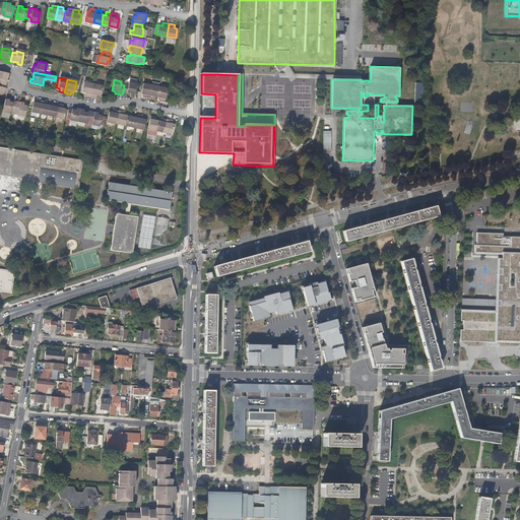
[(88,99),(90,84),(81,82),(79,92),(83,93),(82,96),(88,99)]
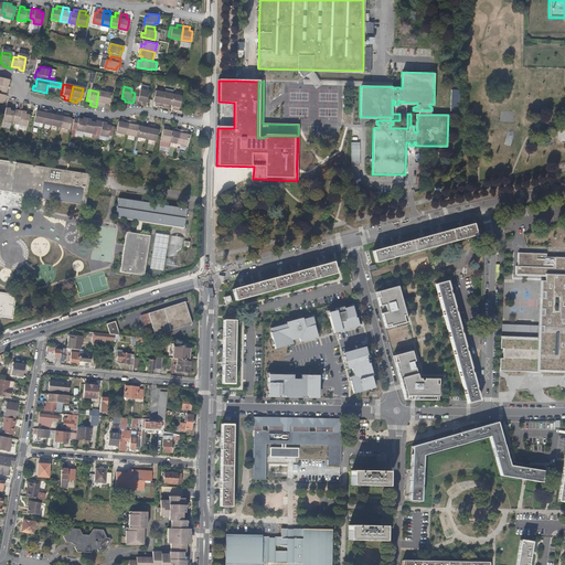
[(140,104),(145,105),(148,92),(139,91),(139,92),(135,92),(135,93),(134,100),(140,102),(140,104)]
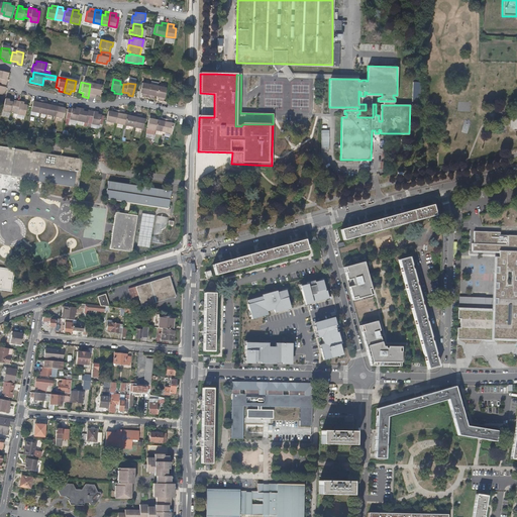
[(99,86),(90,84),(88,98),(93,99),(94,95),(97,96),(99,86)]
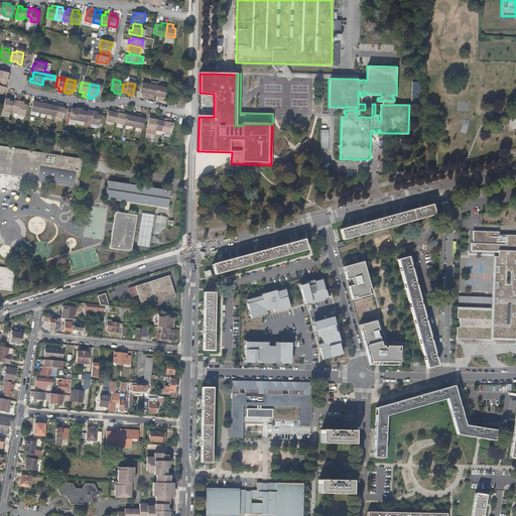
[(147,99),(149,86),(141,84),(139,94),(142,95),(141,98),(147,99)]
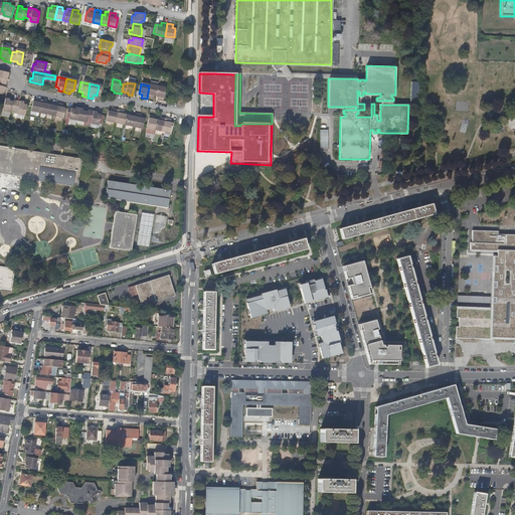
[(155,97),(157,88),(149,86),(147,99),(152,100),(153,97),(155,97)]
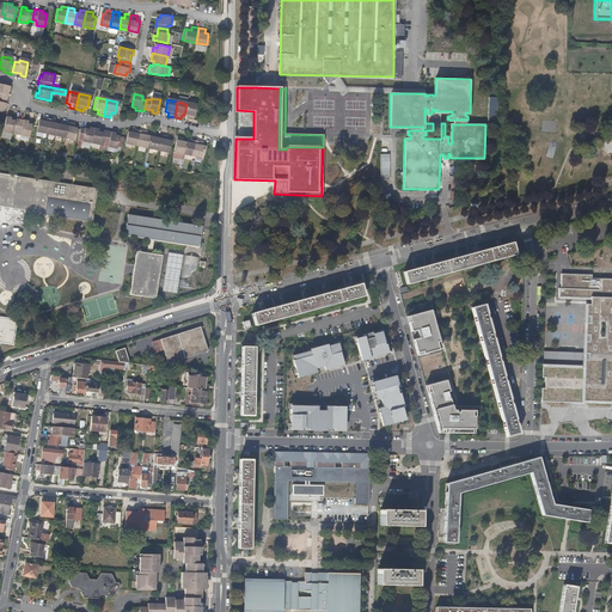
[(185,120),(194,122),(197,106),(187,104),(184,115),(187,116),(185,120)]
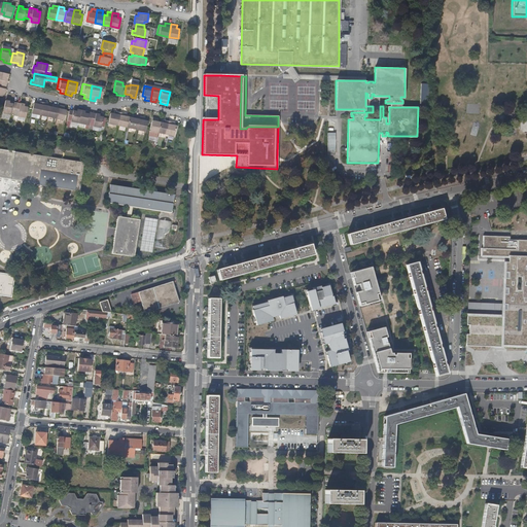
[(9,105),(9,103),(4,102),(2,114),(9,116),(9,114),(13,115),(13,114),(15,107),(9,105)]
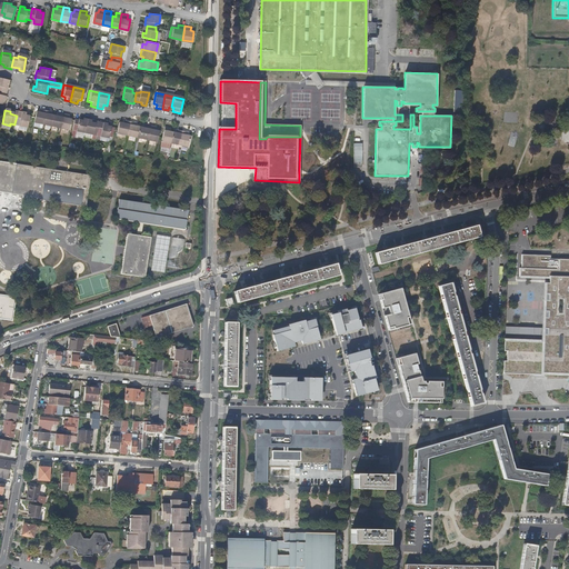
[(43,127),(46,112),(40,111),(39,115),(36,113),(33,125),(43,127)]
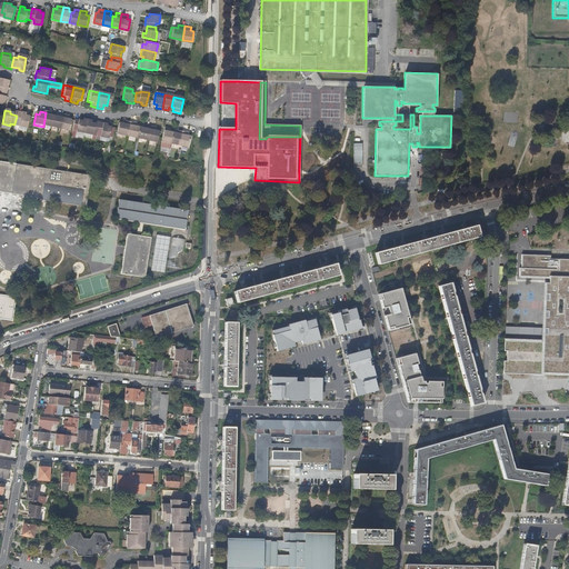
[(51,129),(53,117),(51,117),(52,113),(46,112),(43,127),(51,129)]
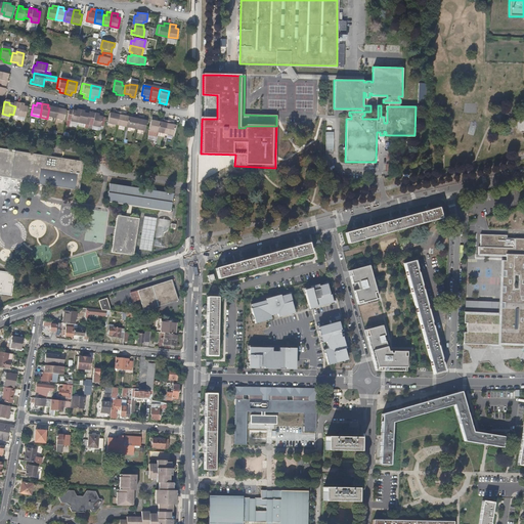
[(15,104),(15,106),(13,114),(17,114),(17,118),(25,119),(27,108),(23,107),(23,105),(15,104)]
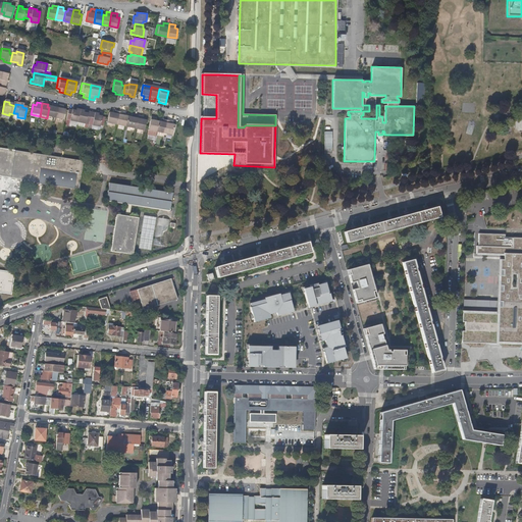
[(55,119),(57,106),(52,105),(51,108),(49,107),(47,118),(55,119)]
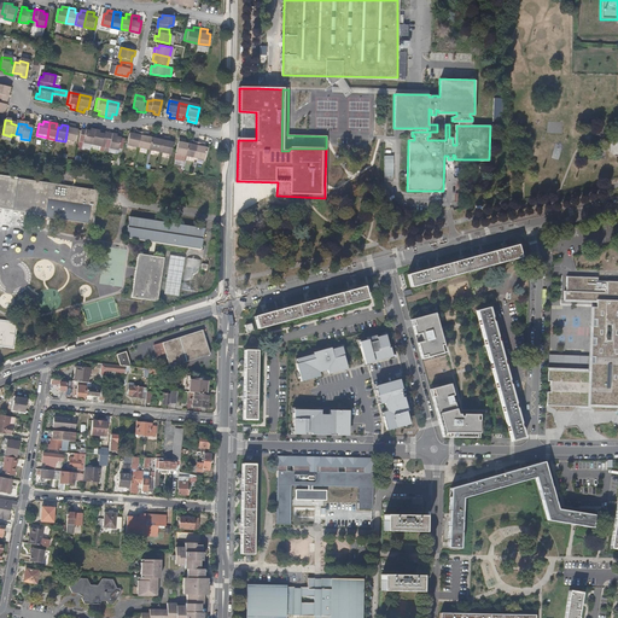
[(74,127),(68,126),(65,141),(74,144),(76,132),(74,130),(74,127)]
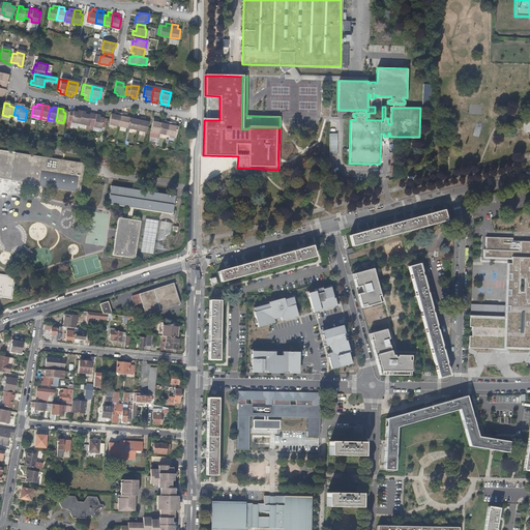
[(70,124),(78,125),(81,113),(77,112),(77,114),(72,114),(69,113),(66,127),(69,127),(70,124)]
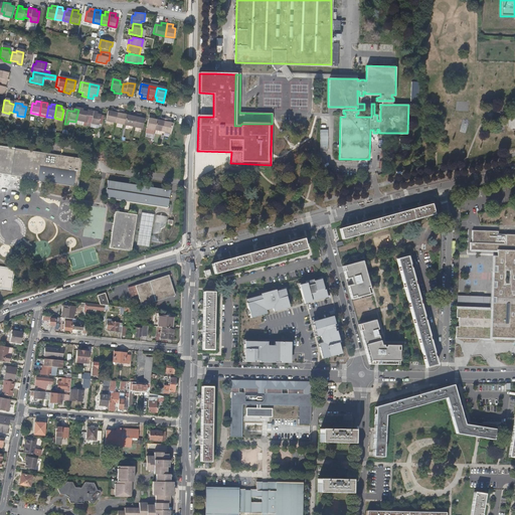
[(87,123),(88,122),(89,114),(81,113),(82,111),(78,110),(75,122),(82,124),(83,122),(87,123)]
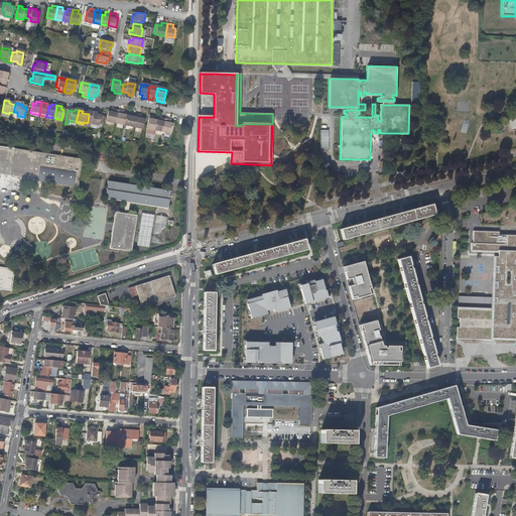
[(115,125),(117,112),(112,111),(111,114),(107,113),(105,123),(115,125)]
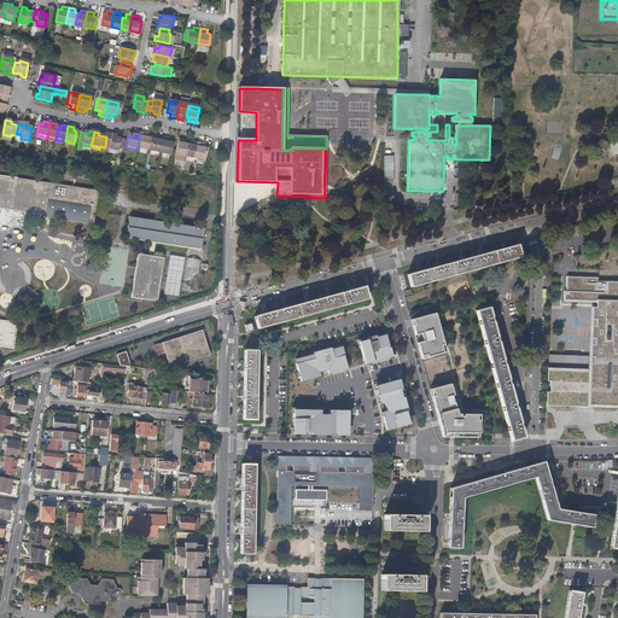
[(117,152),(120,139),(116,139),(116,136),(108,134),(106,136),(105,146),(109,146),(108,150),(117,151),(117,152)]
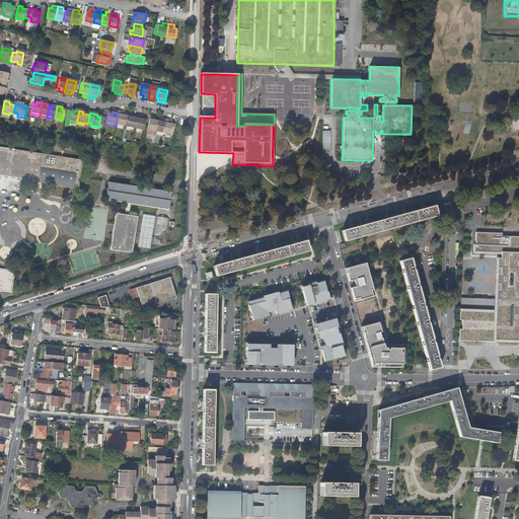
[(125,128),(127,118),(124,117),(124,114),(118,113),(116,126),(125,128)]
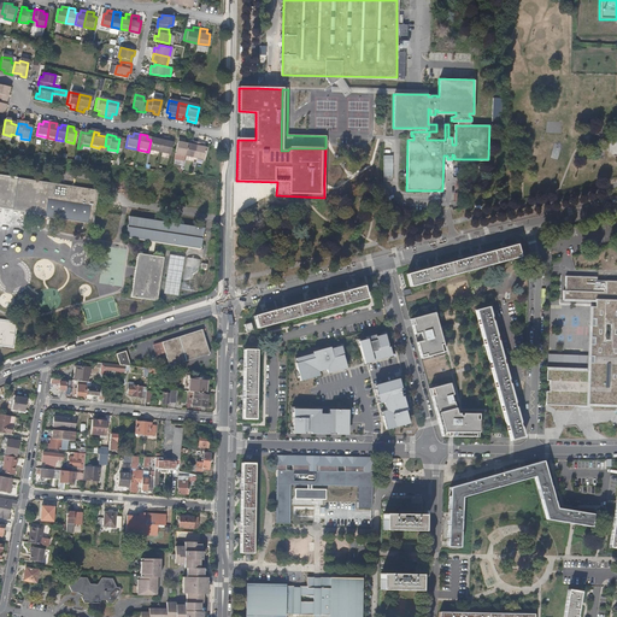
[(115,164),(118,164),(124,137),(119,136),(119,139),(117,152),(117,151),(115,164)]
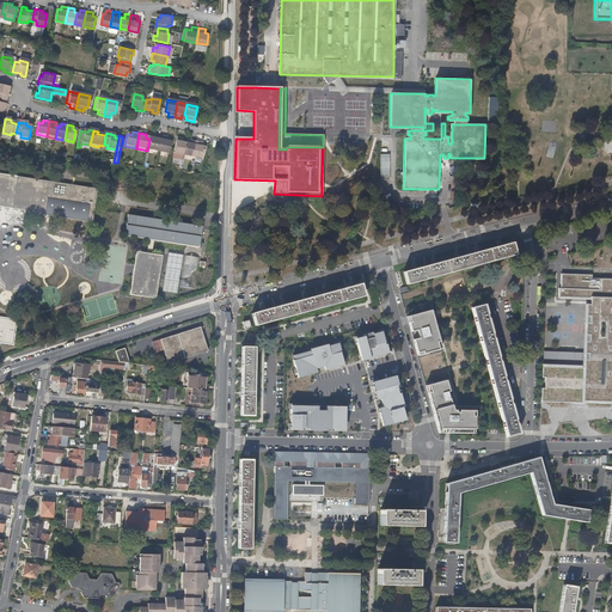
[(158,153),(160,138),(154,136),(154,140),(150,139),(147,151),(158,153)]
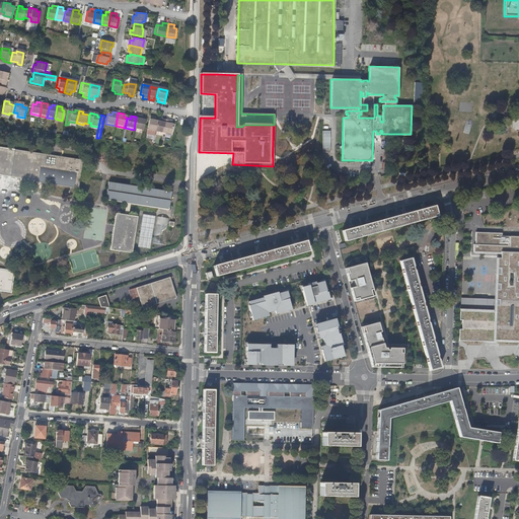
[(142,118),(136,117),(134,130),(143,132),(144,122),(141,121),(142,118)]
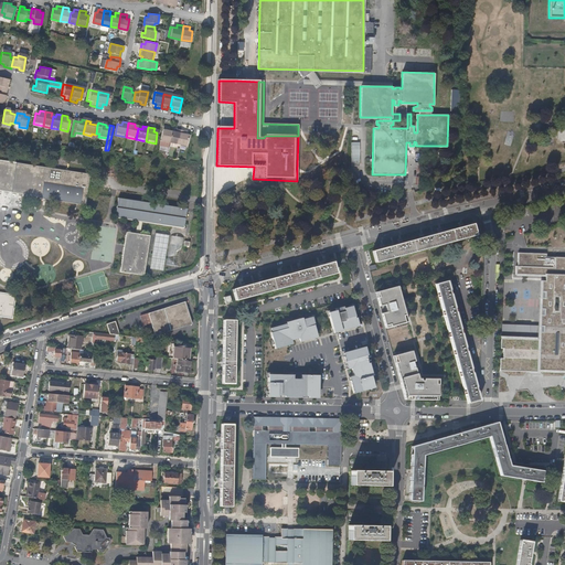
[(169,149),(170,144),(172,132),(169,132),(170,129),(163,128),(160,148),(169,149)]
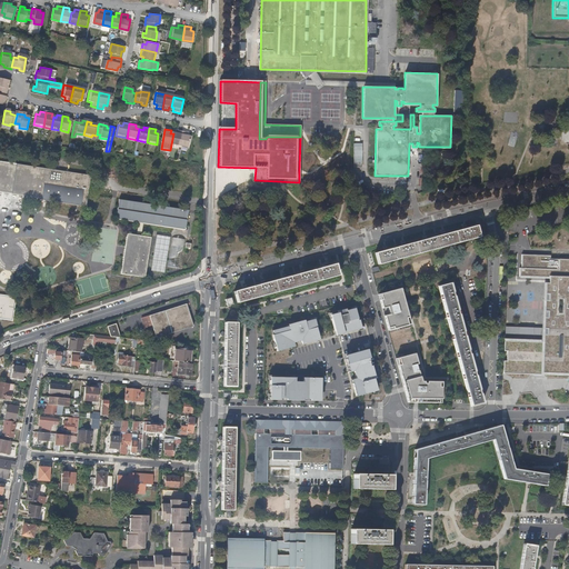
[(171,145),(180,147),(182,132),(176,131),(176,135),(173,133),(171,145)]
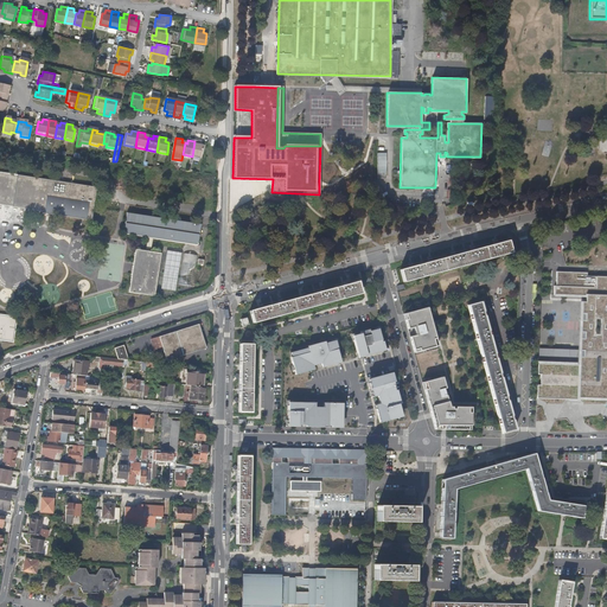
[(195,141),(192,157),(200,158),(203,147),(200,146),(200,142),(195,141)]
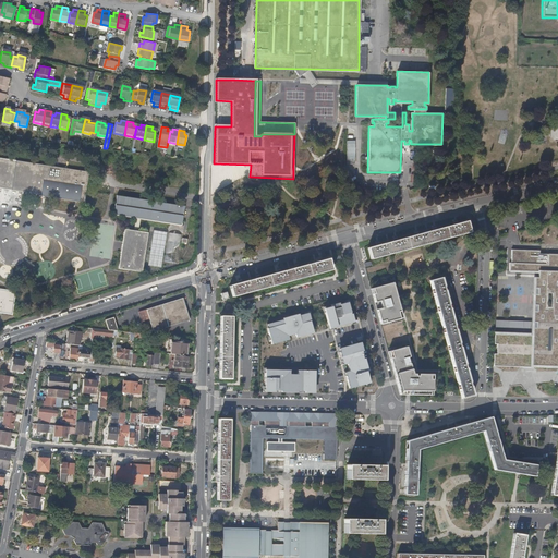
[(0,187),(40,194),(40,195),(80,202),(80,199),(85,201),(89,171),(0,157),(0,187)]
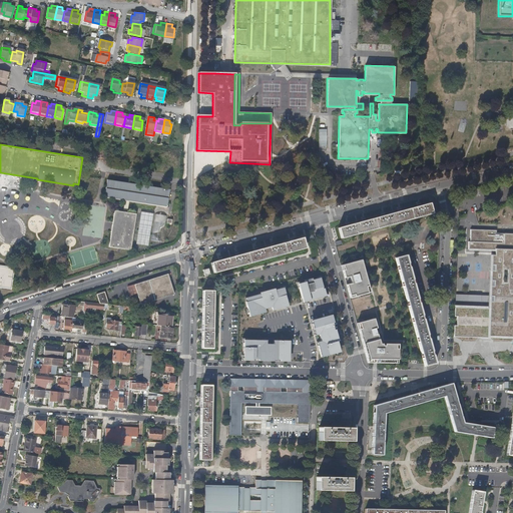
[(104,197),(124,200),(129,201),(167,206),(169,189),(107,179),(104,197)]
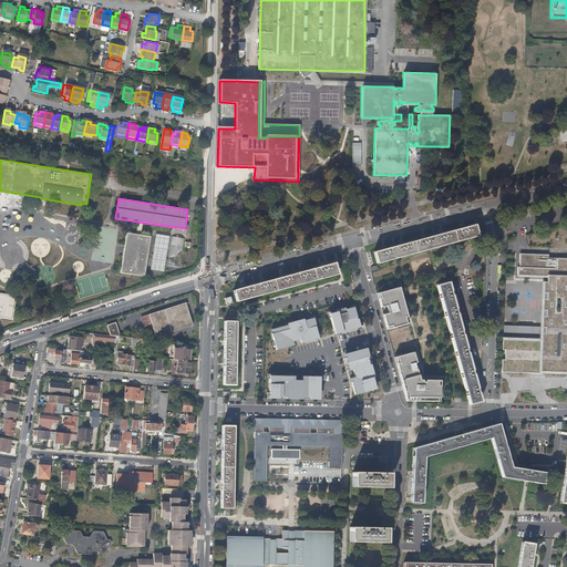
[(382,248),(383,250),(373,253),(377,264),(477,237),(474,225),(465,228),(465,226),(463,226),(462,227),(462,228),(444,234),(443,232),(442,233),(440,233),(440,235),(425,238),(425,237),(423,237),(422,238),(423,239),(404,245),(404,243),(402,243),(401,244),(401,246),(387,249),(385,248),(384,248),(382,248)]
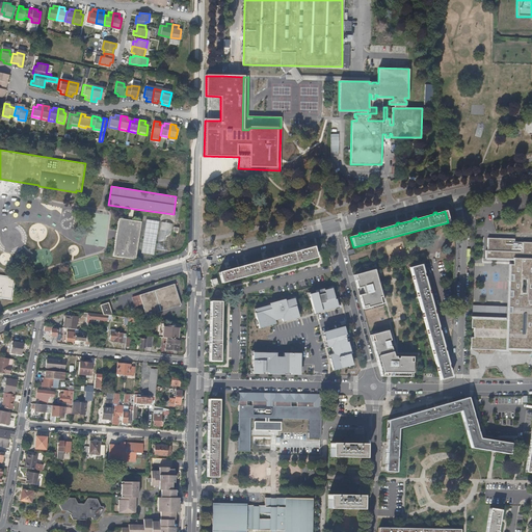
[(132,220),(128,220),(118,218),(112,256),(135,259),(141,221),(132,220)]
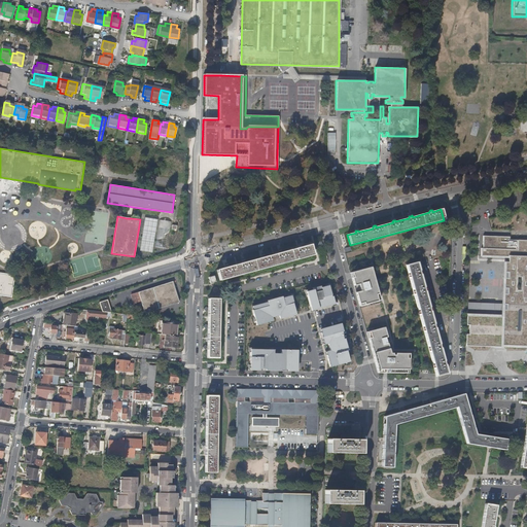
[(152,252),(157,219),(157,218),(145,217),(140,250),(152,252)]
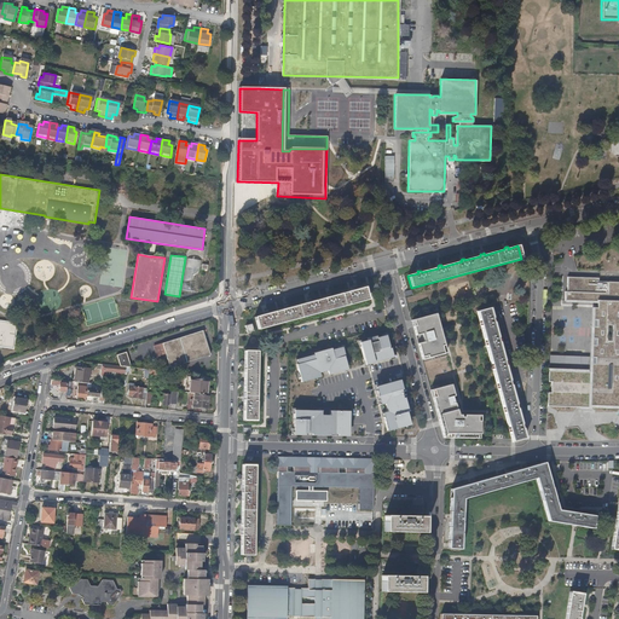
[(187,258),(183,289),(196,291),(201,261),(201,260),(187,258)]
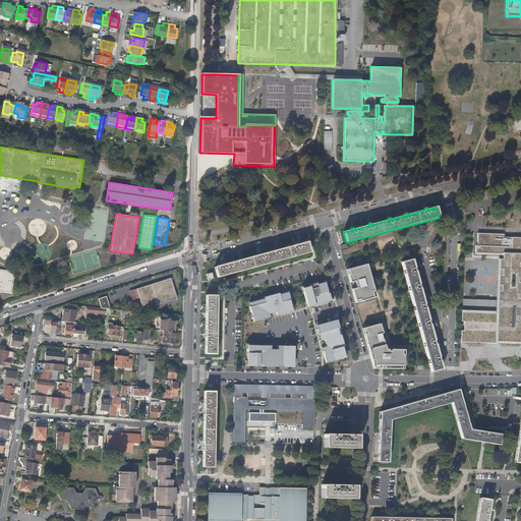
[(497,313),(461,312),(460,341),(520,343),(520,307),(516,307),(516,302),(520,302),(520,237),(503,237),(504,234),(477,233),(476,245),(475,245),(475,254),(502,255),(502,259),(499,259),(497,301),(497,307),(497,311),(497,313)]
